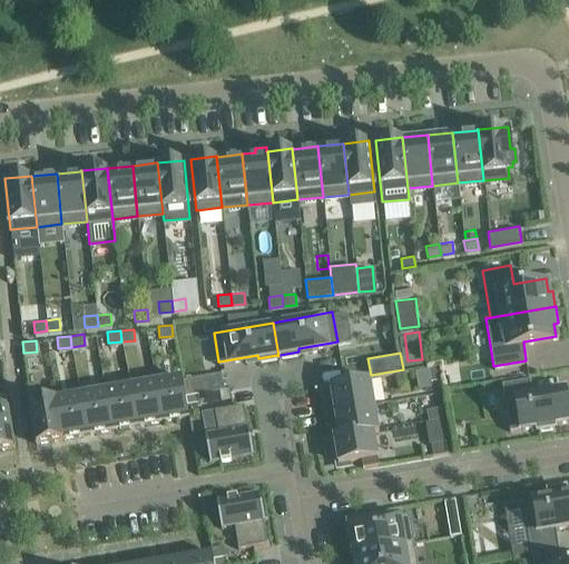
[(428,365),(430,378),(441,376),(439,364),(428,365)]
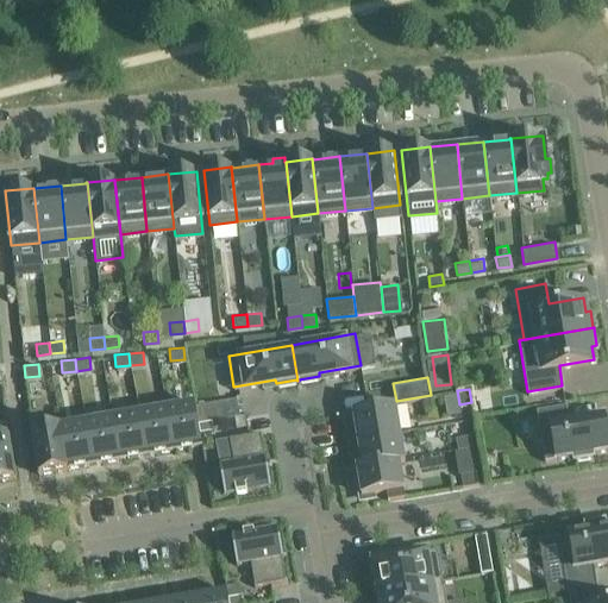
[(194,402),(198,420),(212,418),(220,416),(218,399),(194,402)]
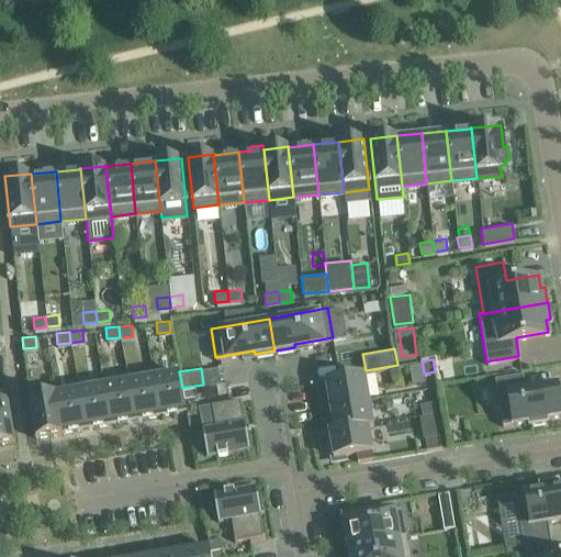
[(178,370),(153,375),(159,413),(184,409),(181,388),(179,372),(178,370)]
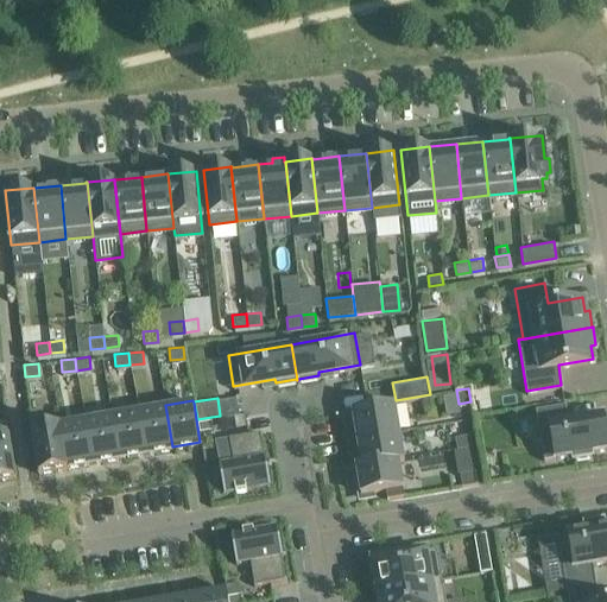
[(352,407),(356,436),(398,429),(393,400),(352,407)]
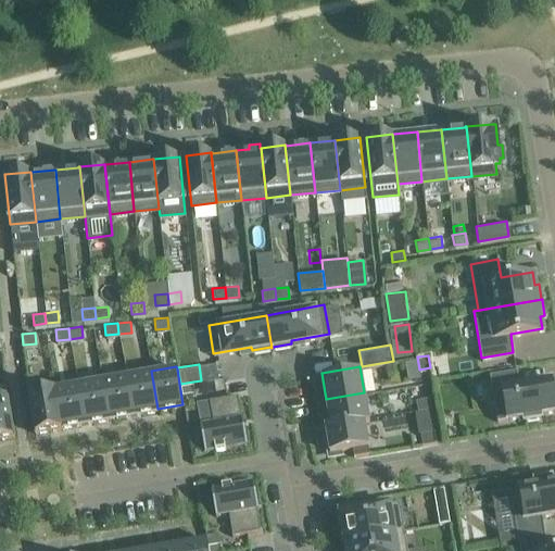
[(516,367),(489,372),(492,389),(496,418),(507,416),(524,414),(525,418),(540,415),(539,411),(554,408),(554,390),(553,390),(551,377),(518,383),(516,367)]
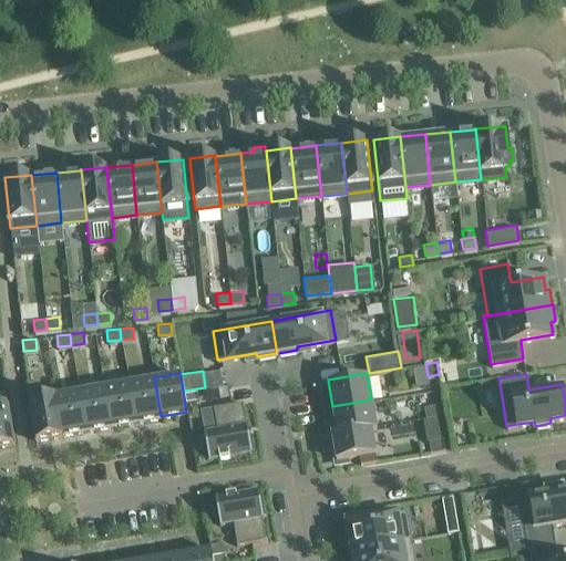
[(161,416),(154,377),(129,381),(135,419),(161,416)]
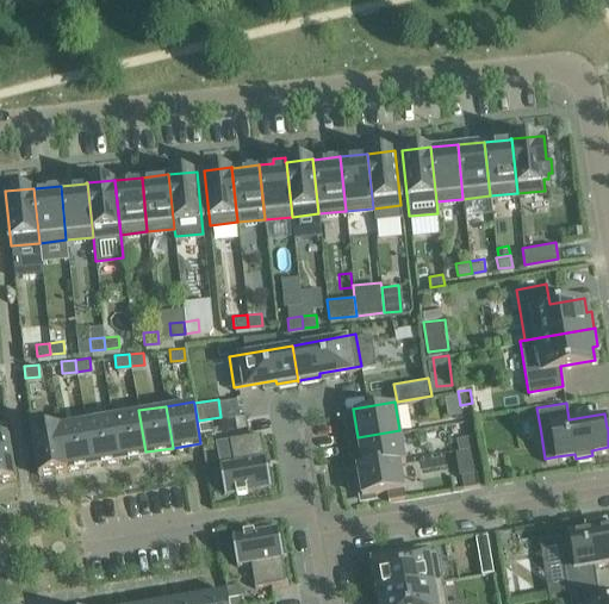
[(138,410),(112,415),(119,456),(145,452),(138,410)]
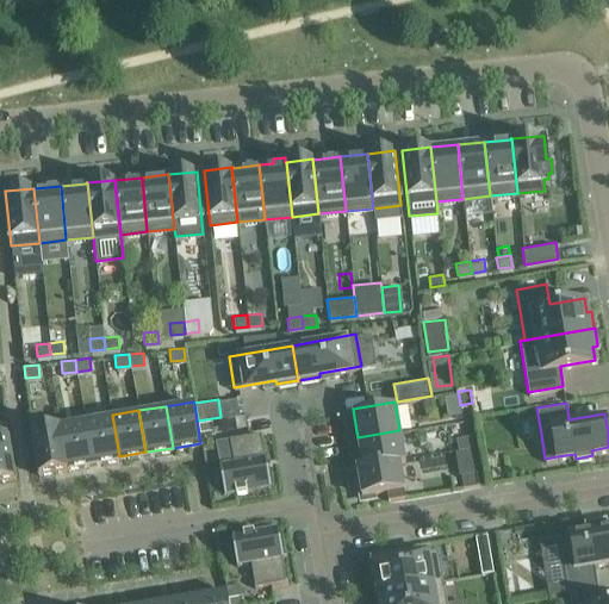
[(119,456),(112,415),(86,419),(93,461),(119,456)]
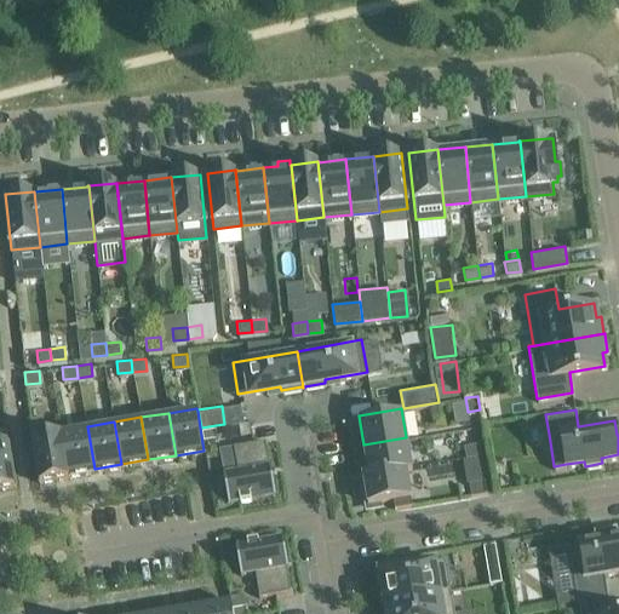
[(201,428),(202,437),(217,435),(216,425),(201,428)]
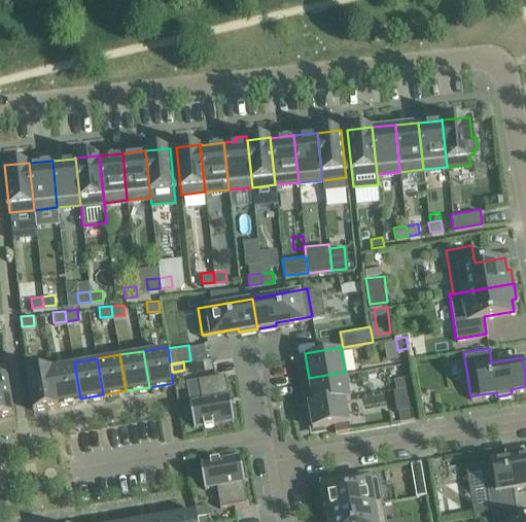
[(51,367),(51,366),(50,366),(57,404),(58,404),(58,403),(80,398),(74,362),(51,367)]
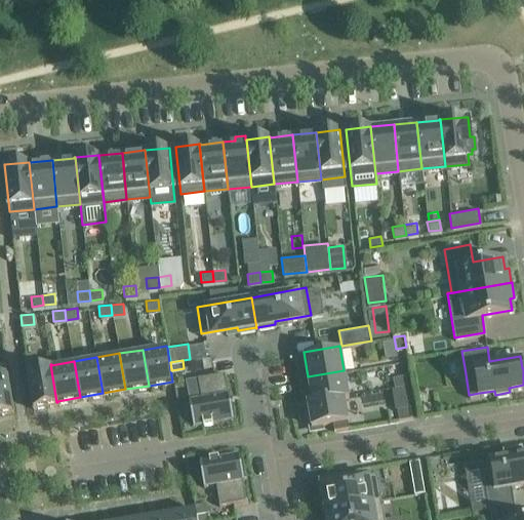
[(50,364),(26,368),(32,406),(56,402),(50,364)]
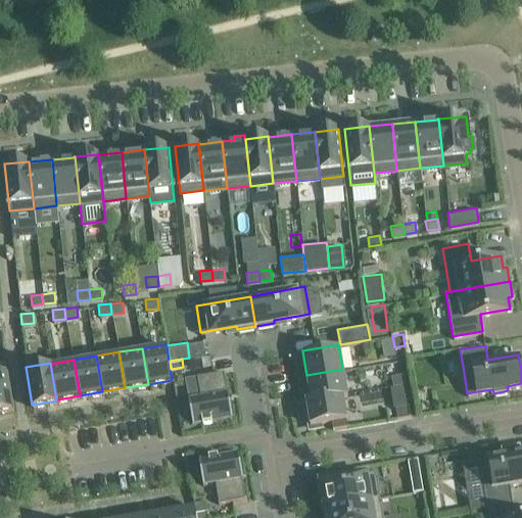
[(232,415),(228,390),(227,390),(223,369),(196,374),(199,394),(187,396),(192,422),(232,415)]
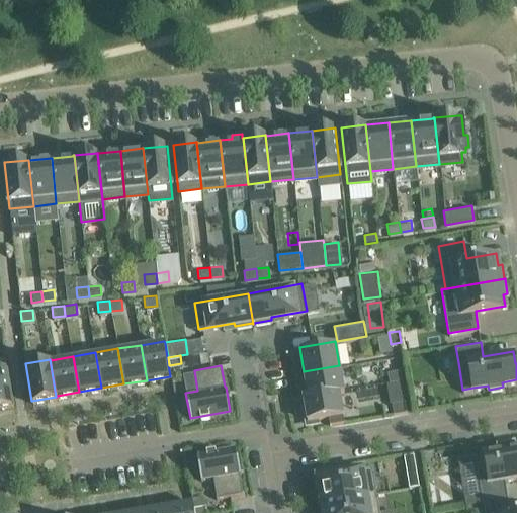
[(303,395),(343,388),(339,365),(304,371),(307,393),(303,394),(303,395)]
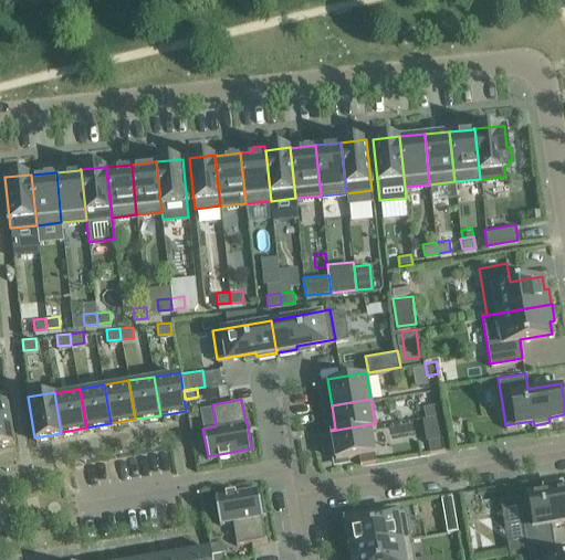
[(7,400),(0,401),(0,443),(13,441),(7,400)]
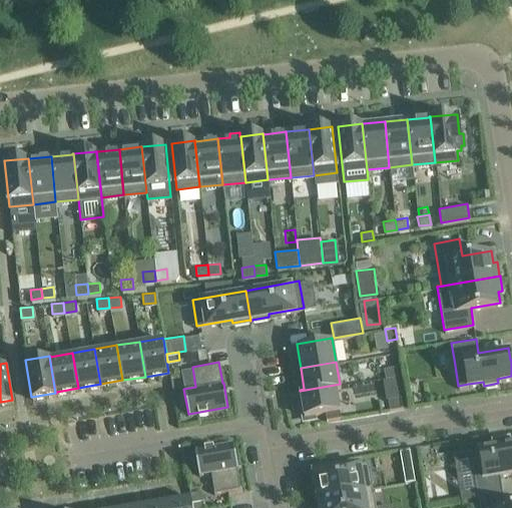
[(385,377),(396,375),(395,365),(383,367),(385,377)]
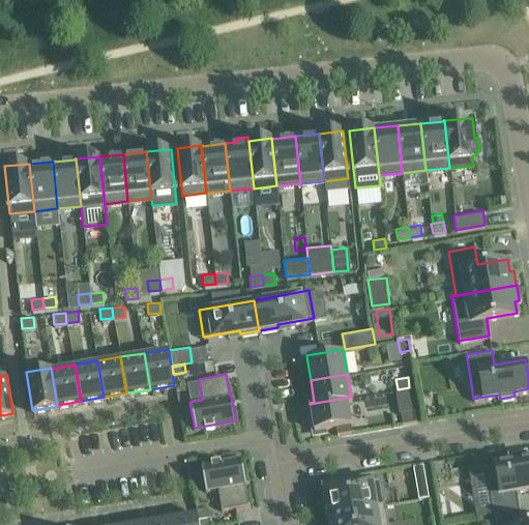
[(351,430),(346,400),(351,399),(351,397),(310,404),(314,429),(335,425),(336,433),(351,430)]
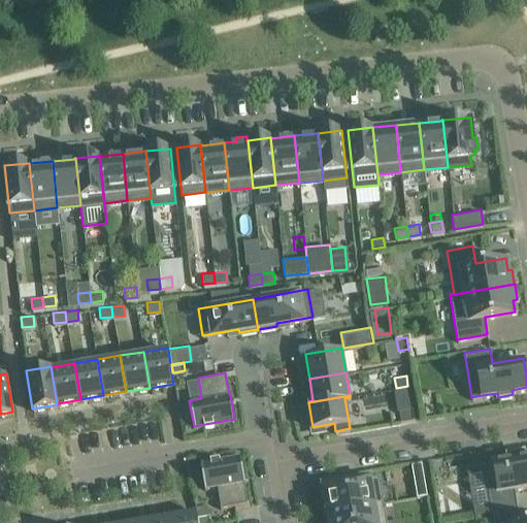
[(410,406),(398,409),(400,419),(413,417),(410,406)]
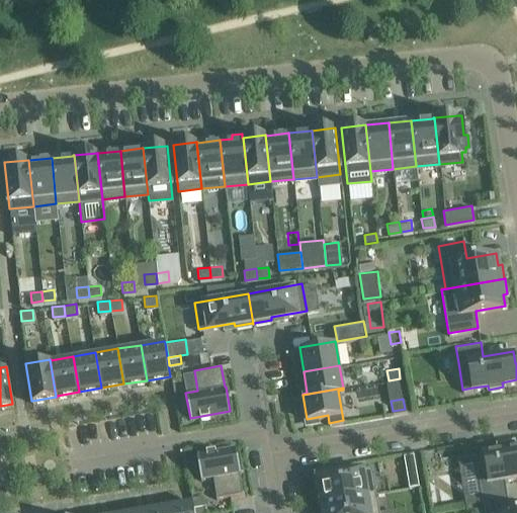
[(482,500),(507,496),(504,478),(516,476),(516,445),(513,446),(513,442),(498,445),(499,449),(474,453),(482,500)]
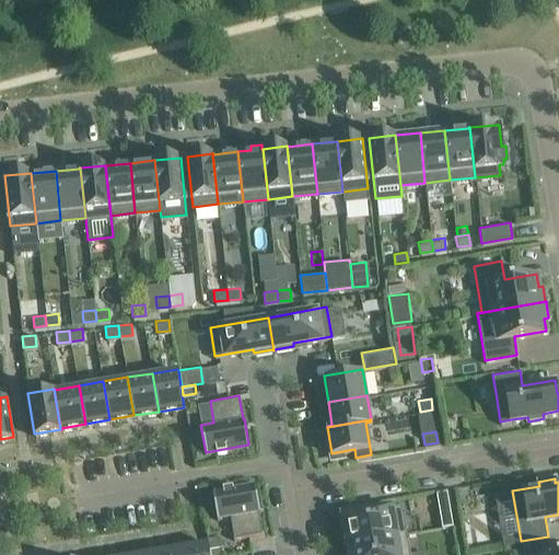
[(259,509),(255,483),(212,490),(217,517),(230,515),(233,538),(263,532),(258,510),(259,509)]
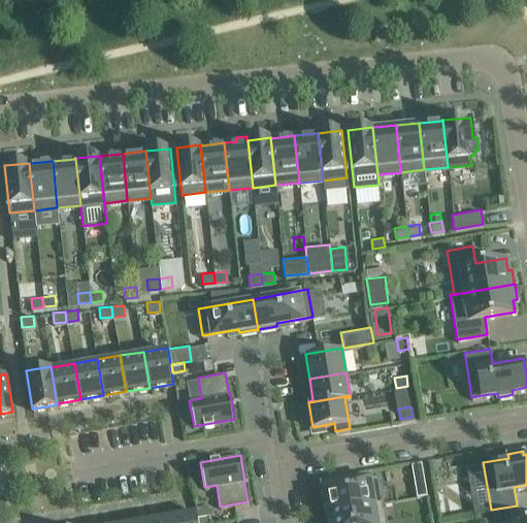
[(322,511),(383,500),(379,474),(353,479),(352,475),(337,478),(337,481),(323,484),(324,495),(321,496),(323,510),(322,511)]
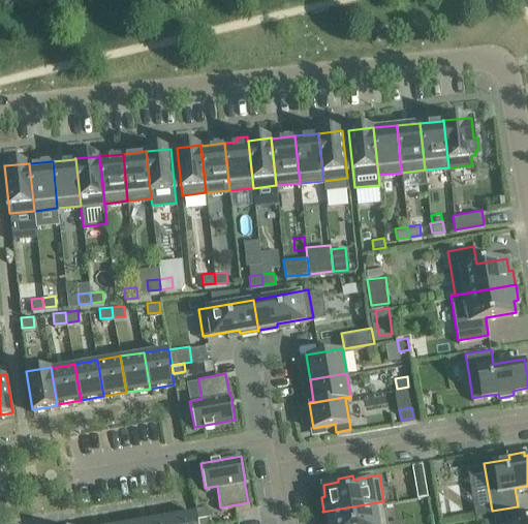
[(427,494),(425,482),(414,484),(416,496),(427,494)]
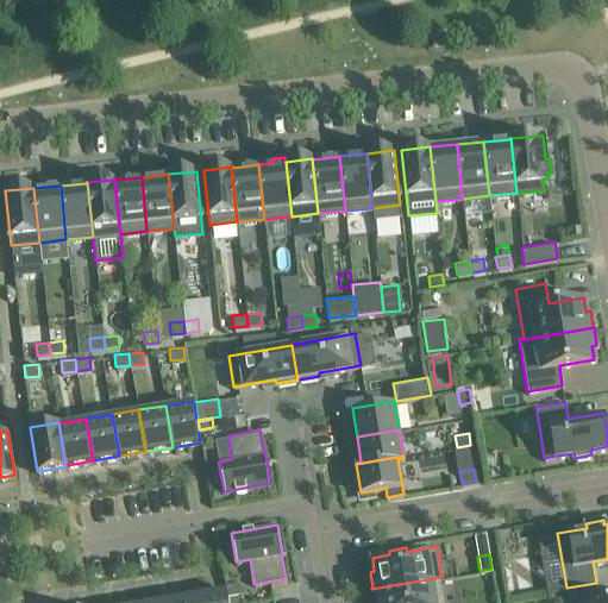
[(446,602),(442,577),(371,589),(371,590),(373,590),(375,602),(446,602)]
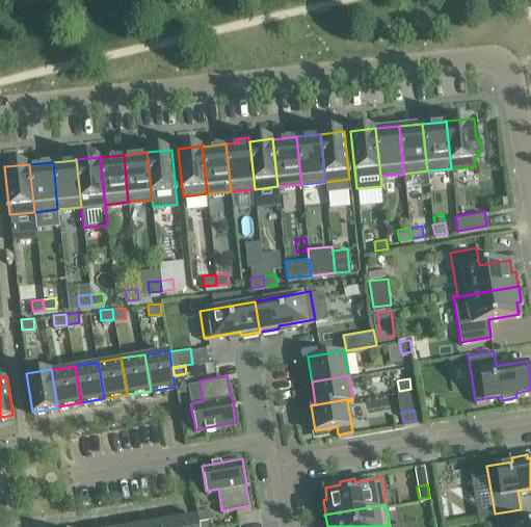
[(497,526),(530,526),(530,525),(524,526),(521,509),(495,514),(497,526)]
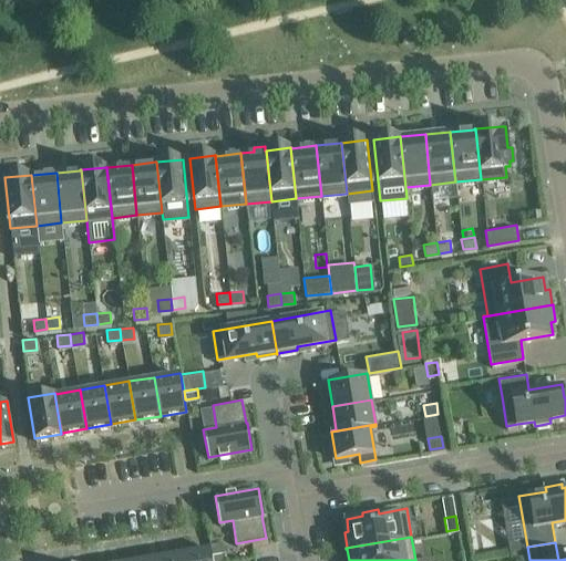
[(184,551),(185,560),(212,560),(209,547),(184,551)]
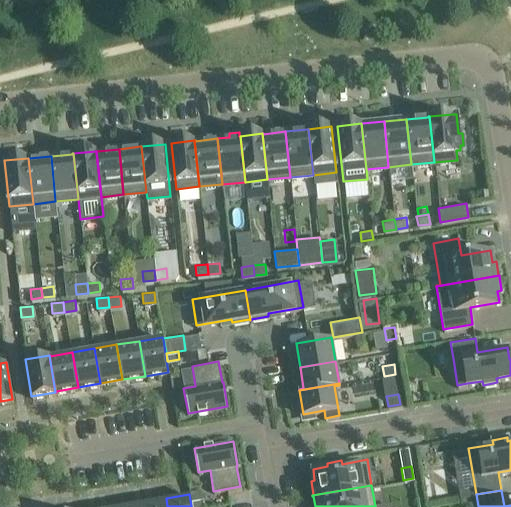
[(193,506),(204,505),(202,497),(191,499),(191,506),(193,506)]
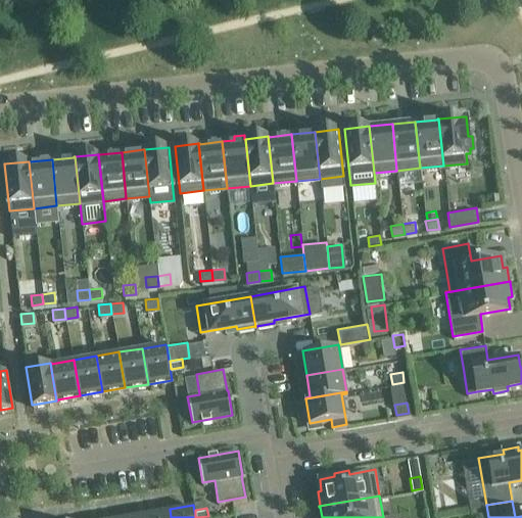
[(171,517),(170,509),(146,513),(147,517),(171,517)]
